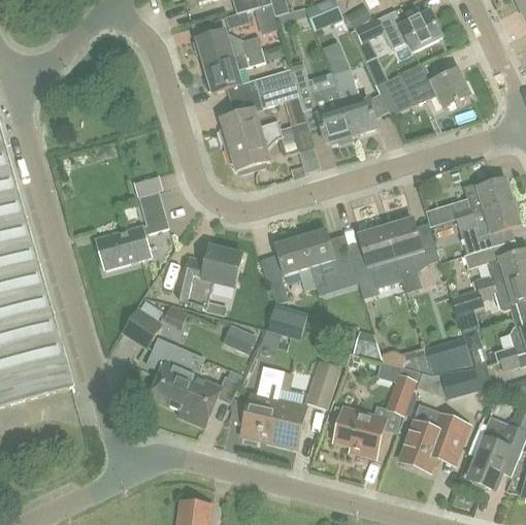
[(273,17),(287,12),(283,0),(268,0),(270,3),(273,17)]
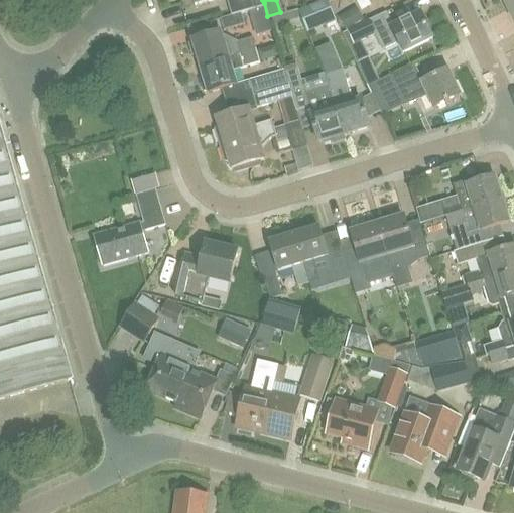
[(306,30),(335,19),(327,0),(318,0),(297,9),(306,30)]
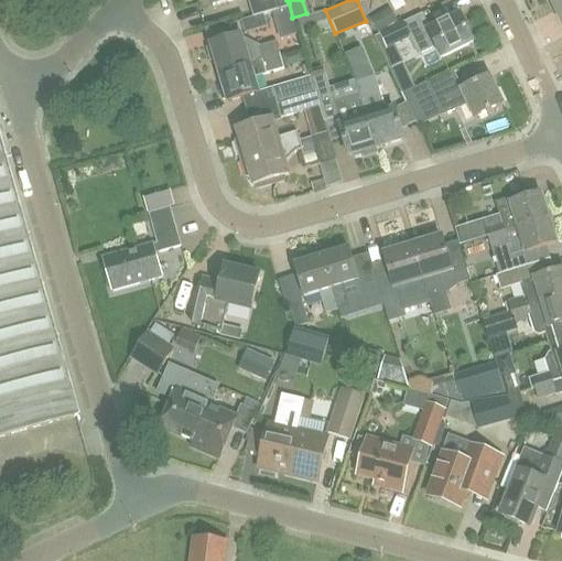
[(561,21),(561,0),(552,0),(561,21)]
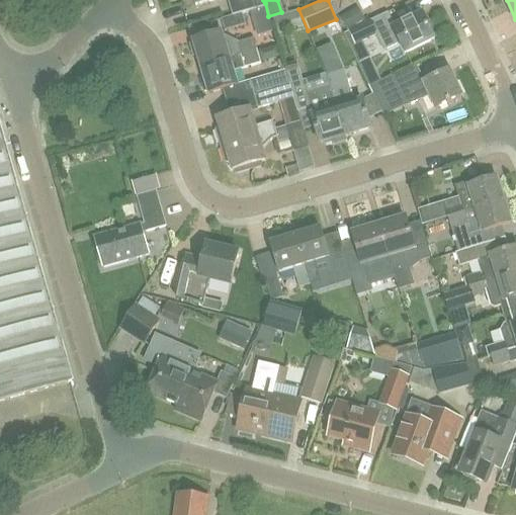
[(345,28),(362,17),(355,4),(337,15),(345,28)]
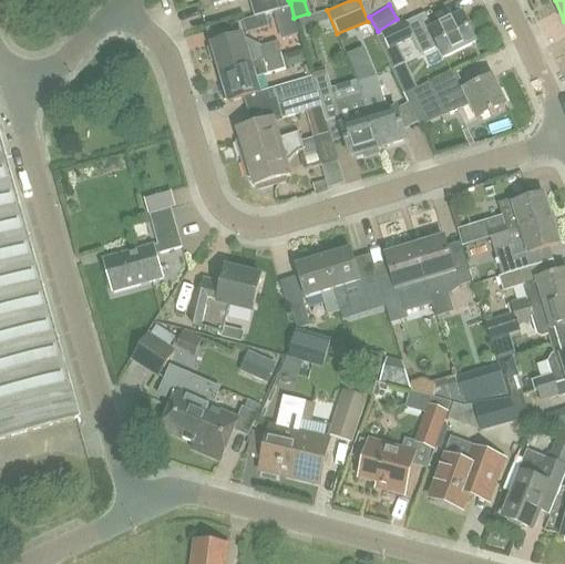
[(327,9),(308,13),(294,18),(296,26),(329,17),(327,9)]
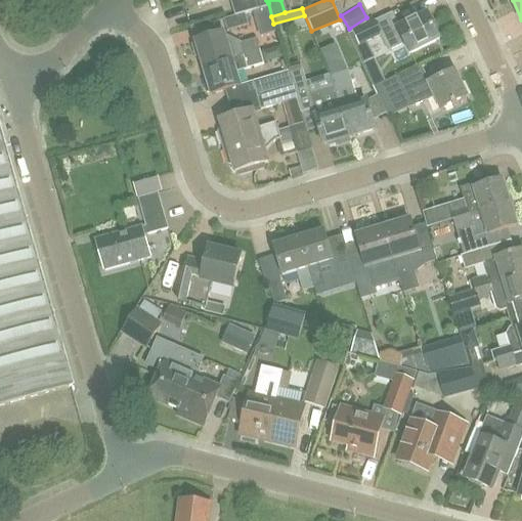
[(226,28),(247,22),(244,9),(222,16),(226,28)]
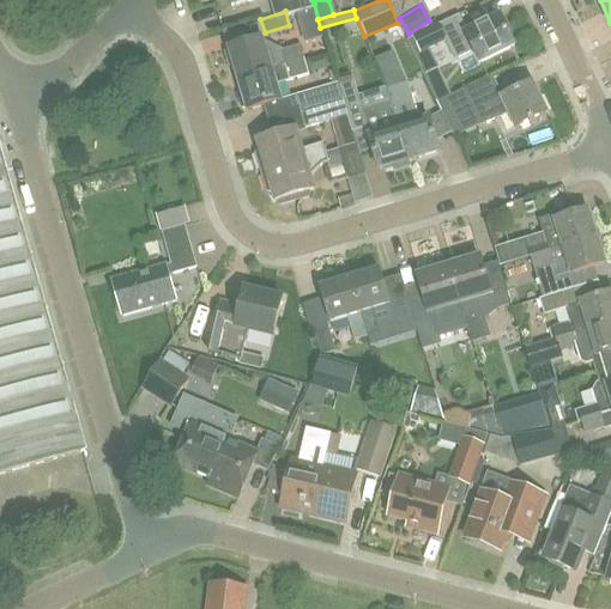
[(513,43),(498,14),(465,30),(463,23),(448,30),(459,54),(472,48),(477,60),(513,43)]
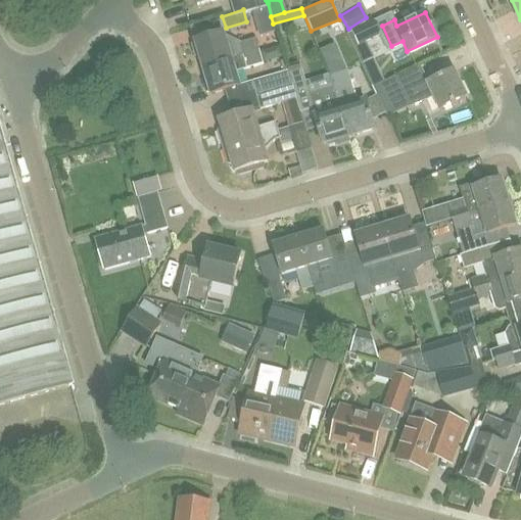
[(372,84),(383,79),(372,55),(373,54),(366,39),(381,32),(373,16),(349,28),(350,29),(345,32),(361,61),(372,84)]
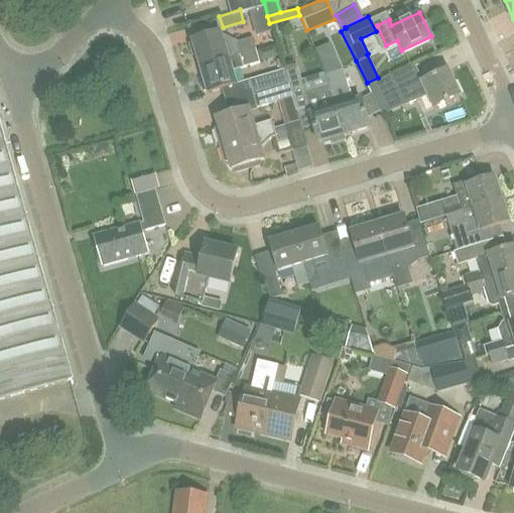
[(200,63),(254,47),(251,35),(223,43),(219,29),(191,37),(191,39),(188,42),(191,53),(196,53),(200,63)]
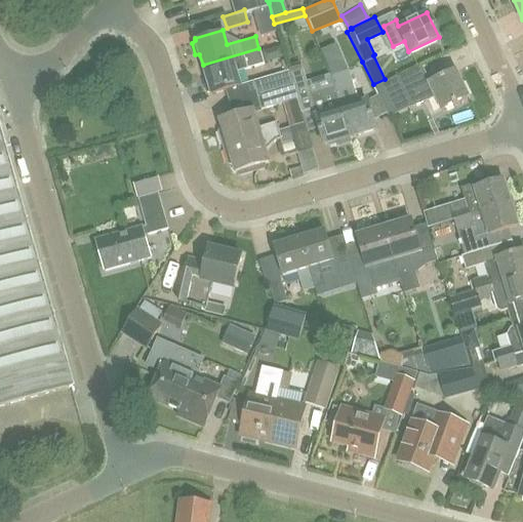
[(258,48),(203,65),(206,75),(201,80),(204,91),(210,92),(239,84),(235,70),(246,67),(246,66),(263,61),(258,48)]
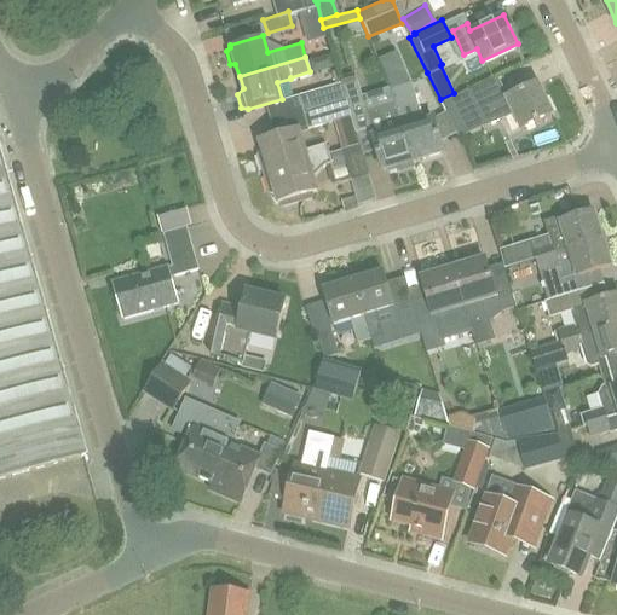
[(338,76),(340,81),(341,85),(355,81),(352,71),(338,76)]
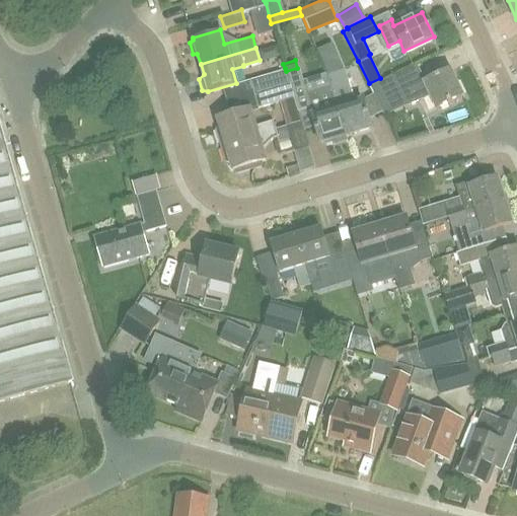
[(425,80),(417,63),(392,75),(391,72),(380,78),(369,83),(380,107),(402,96),(405,104),(429,93),(436,105),(461,93),(449,68),(425,80)]
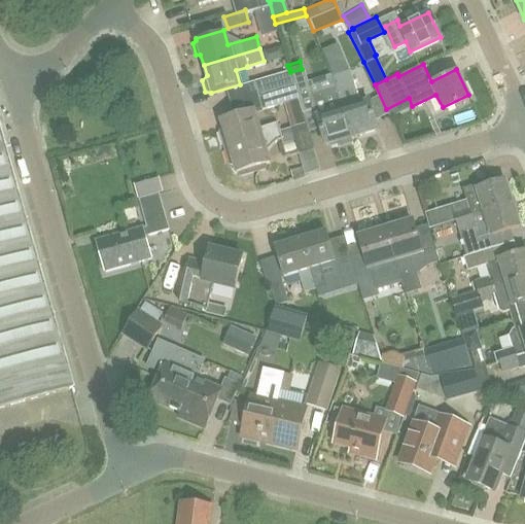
[(256,93),(292,81),(290,72),(289,69),(252,79),(256,93)]
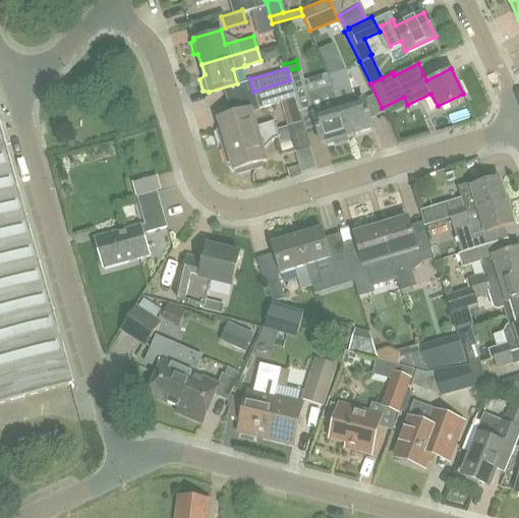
[(298,68),(287,71),(289,80),(298,110),(310,107),(315,124),(322,141),(325,140),(326,144),(333,141),(334,145),(347,140),(345,133),(346,133),(331,81),(328,72),(330,81),(331,85),(308,93),(304,78),(301,78),(298,68)]
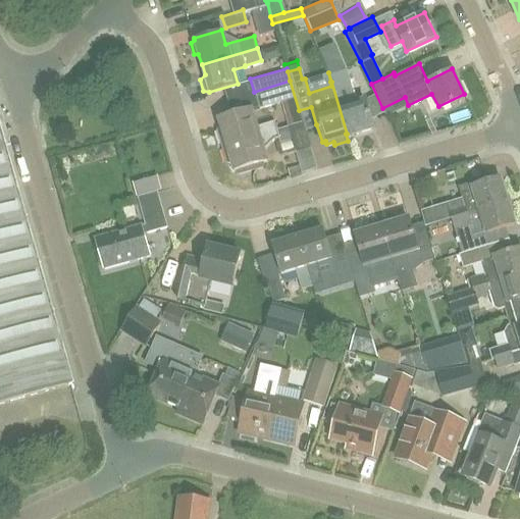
[(331,82),(347,134),(373,125),(364,97),(352,101),(346,78),(343,68),(328,72),(331,82)]
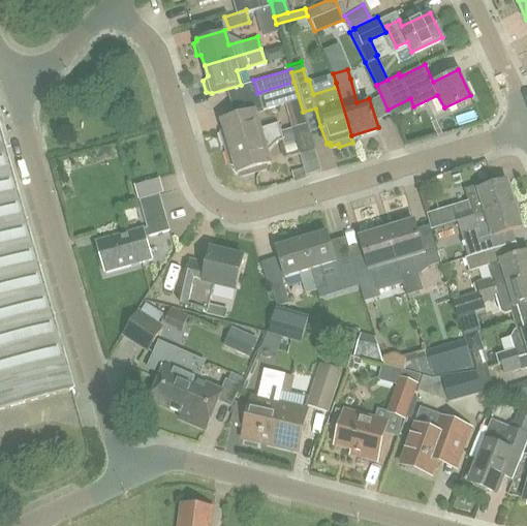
[(303,112),(293,82),(257,93),(257,94),(261,109),(283,101),(290,126),(306,122),(303,112)]
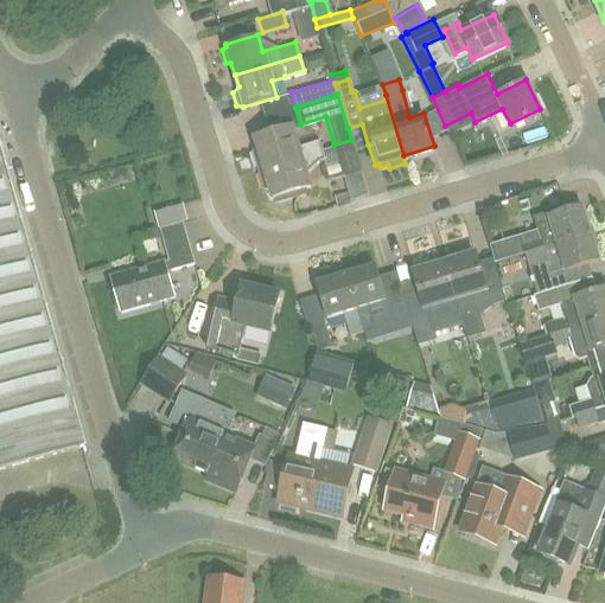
[(298,146),(291,124),(253,136),(255,146),(252,148),(258,167),(320,148),(317,139),(305,142),(306,143),(298,146)]
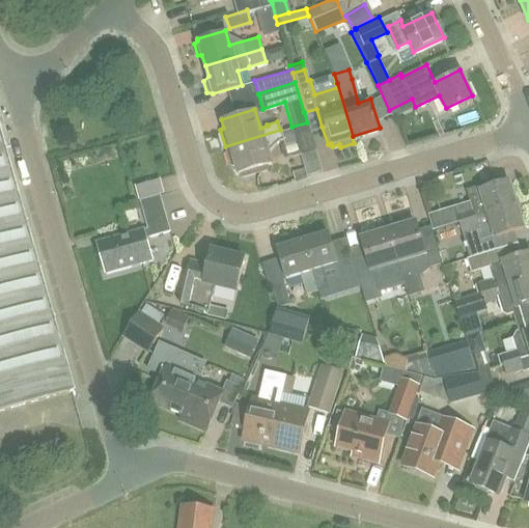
[(291,127),(280,130),(225,146),(229,163),(234,163),(237,171),(239,171),(244,174),(252,171),(254,166),(270,162),(265,142),(272,140),(272,142),(278,140),(295,136),(300,151),(300,153),(314,147),(309,131),(307,122),(291,127)]
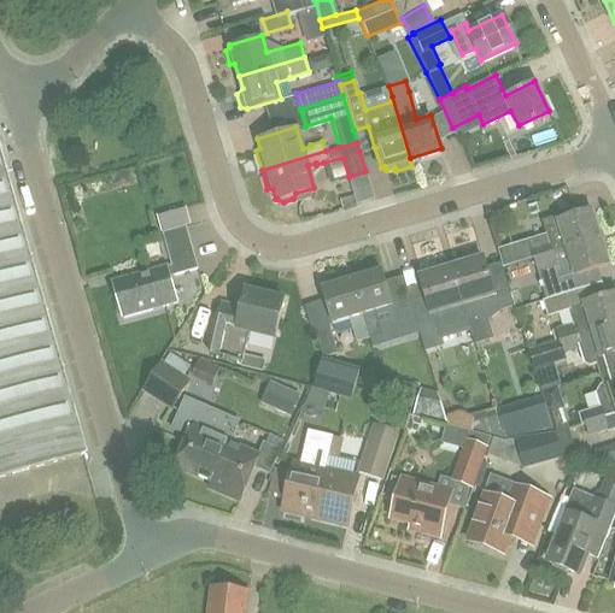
[(0,471),(82,449),(0,165),(0,471)]
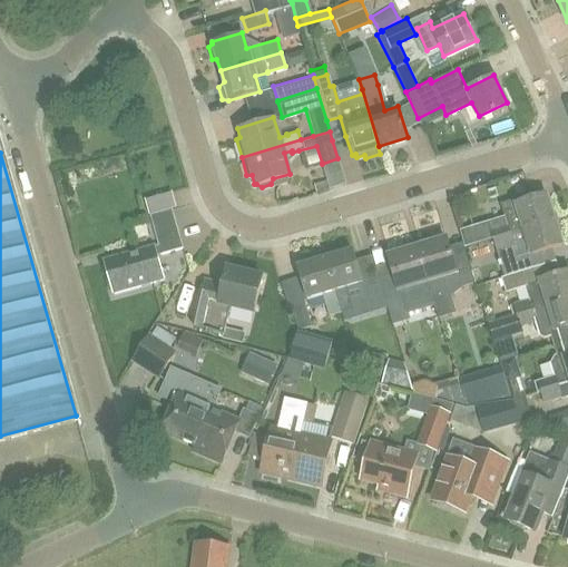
[(325,178),(313,182),(315,189),(327,186),(325,178)]
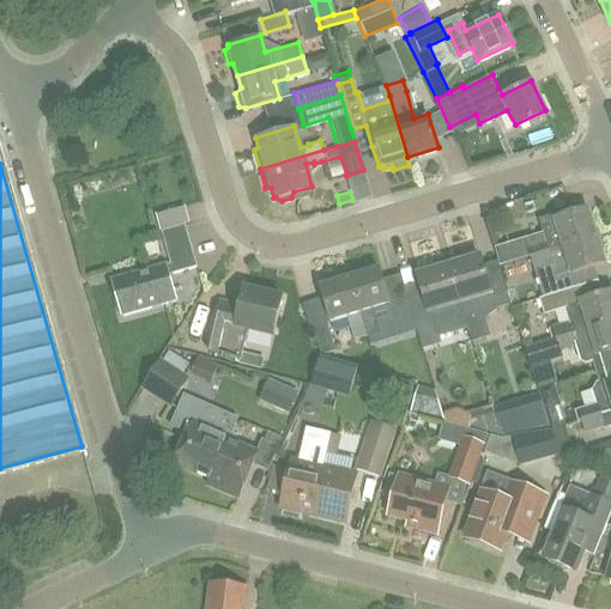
[(594,233),(586,206),(555,215),(554,211),(537,215),(544,237),(525,243),(528,255),(594,233)]
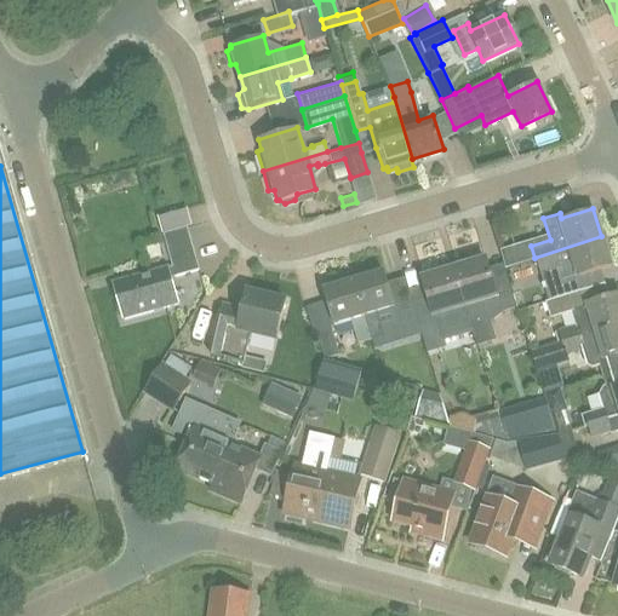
[(173,274),(198,268),(186,224),(161,231),(173,274)]
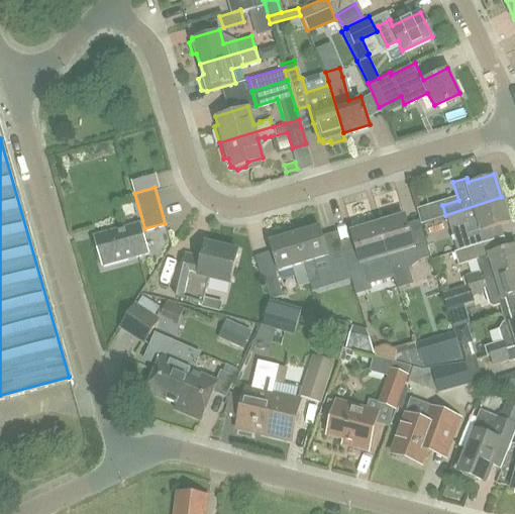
[(508,220),(501,197),(445,215),(448,224),(465,219),(468,231),(481,227),(481,228),(508,220)]
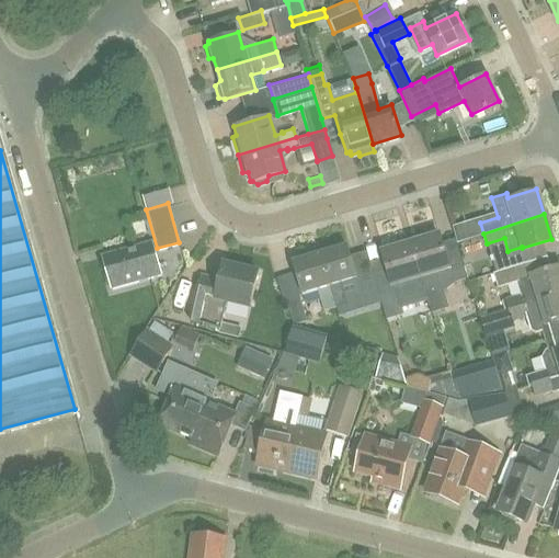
[(428,304),(430,309),(445,305),(441,291),(444,289),(453,282),(448,266),(441,241),(438,232),(409,241),(428,304)]
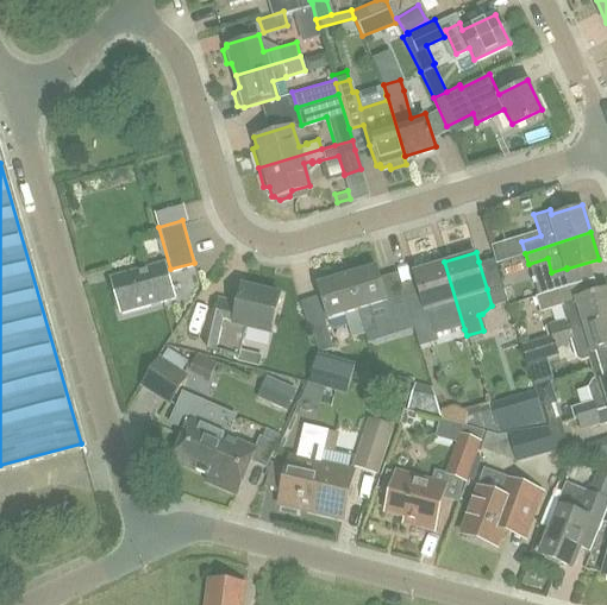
[(120,309),(173,295),(163,260),(111,275),(120,309)]
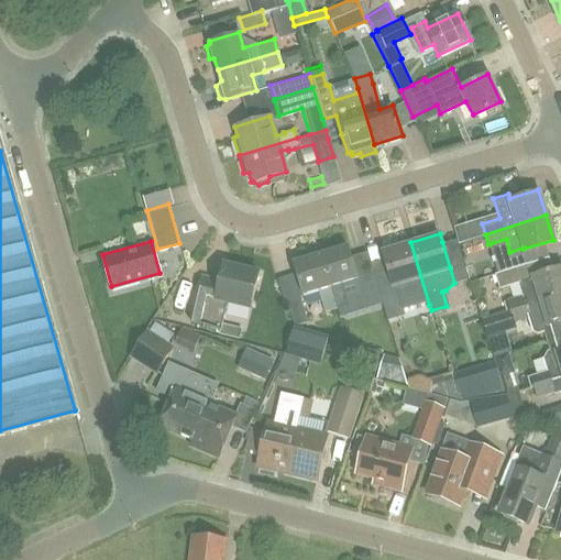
[(411,310),(429,305),(410,242),(382,250),(384,257),(393,285),(404,282),(411,310)]
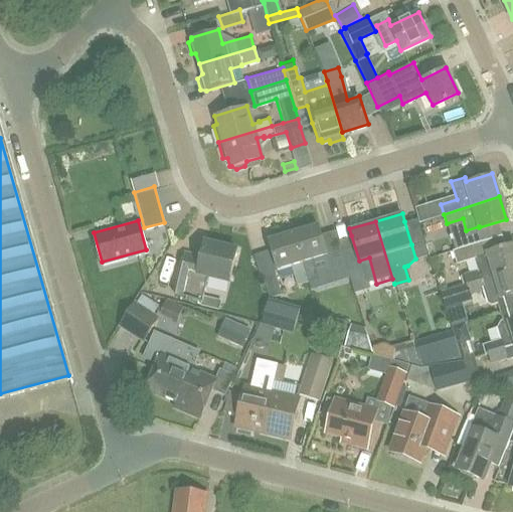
[(320,234),(317,223),(293,230),(308,280),(318,277),(312,258),(325,253),(342,248),(339,238),(338,239),(336,229),(320,234)]
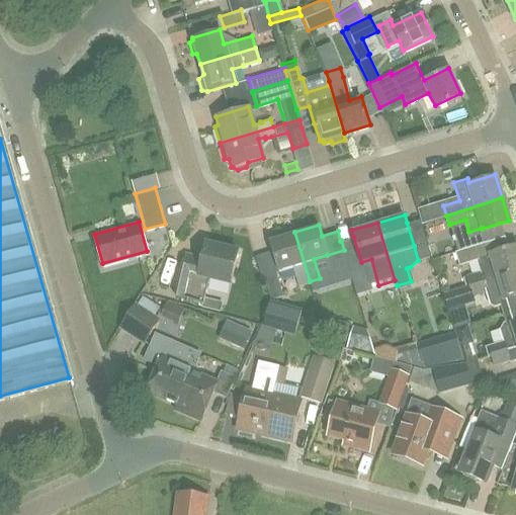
[(310,281),(294,232),(269,239),(271,249),(278,269),(291,265),(297,285),(310,281)]
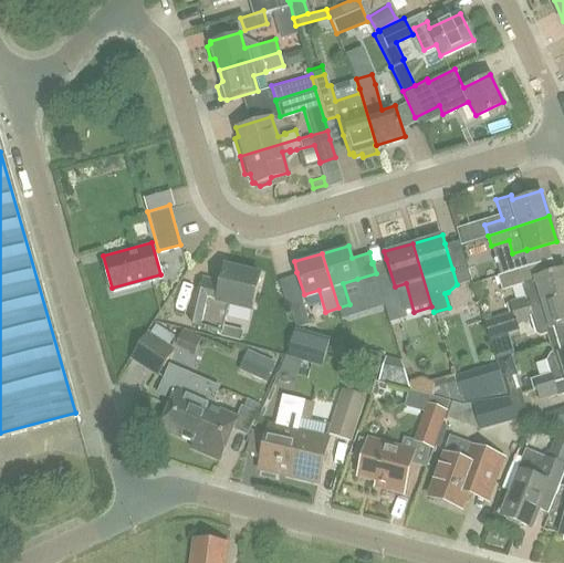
[(251,308),(260,271),(223,263),(216,299),(198,295),(192,322),(220,329),(218,333),(240,339),(242,327),(221,323),(227,302),(251,308)]
